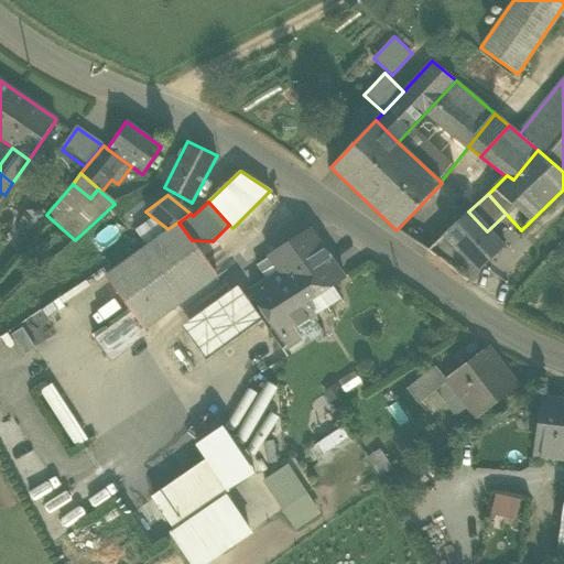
[(487,231),(468,212),(441,237),(476,274),(503,248),(487,231)]
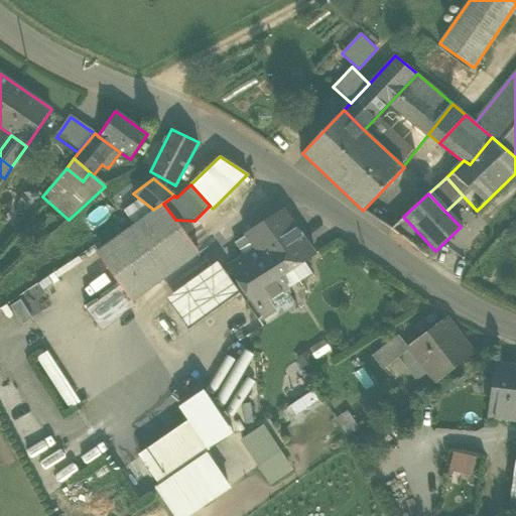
[(151,208),(139,199),(124,211),(131,222),(151,208)]
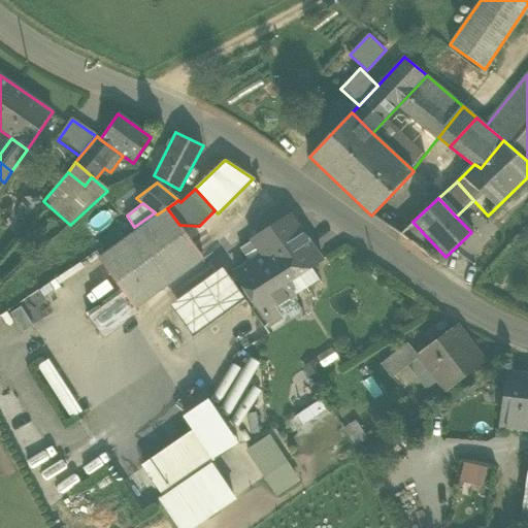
[(87,314),(103,337),(138,312),(136,308),(204,260),(179,225),(167,208),(158,216),(137,230),(99,258),(122,288),(87,314)]
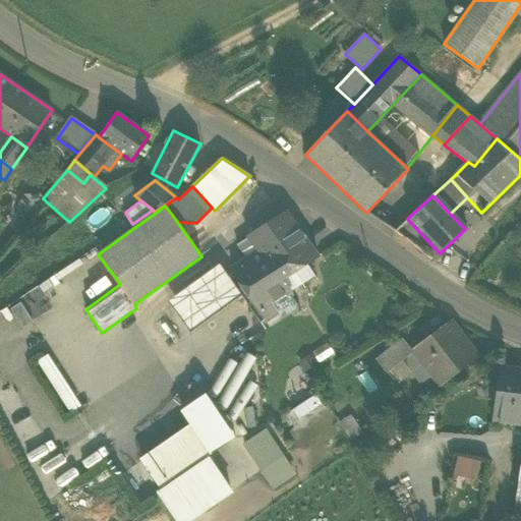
[(248,237),(248,238),(257,252),(247,258),(233,268),(237,274),(230,279),(241,296),(262,325),(273,316),(266,307),(290,293),(290,292),(281,280),(306,264),(317,256),(287,213),(248,237)]
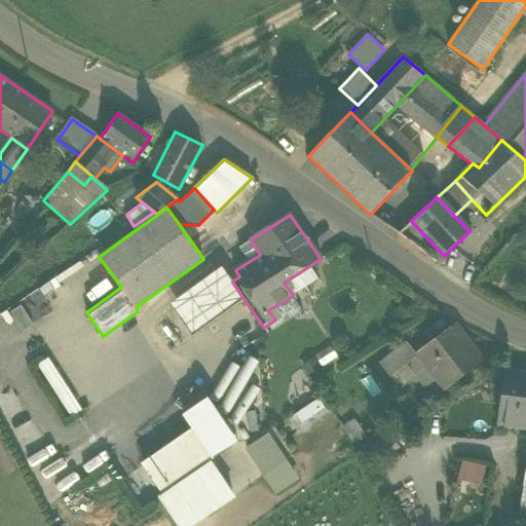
[(239,248),(250,261),(260,255),(251,240),(239,248)]
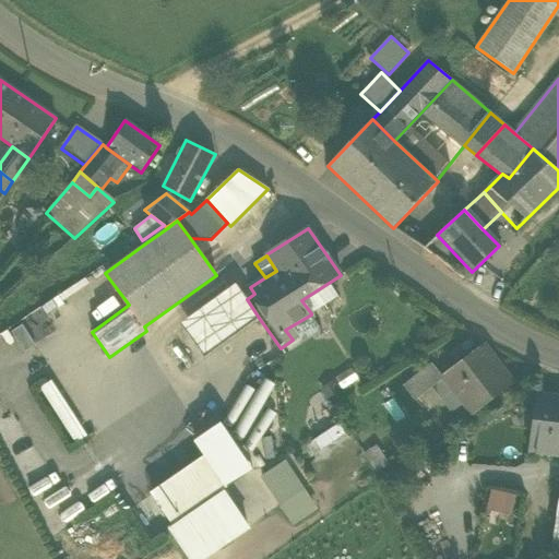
[(339,296),(329,283),(301,300),(311,313),(339,296)]
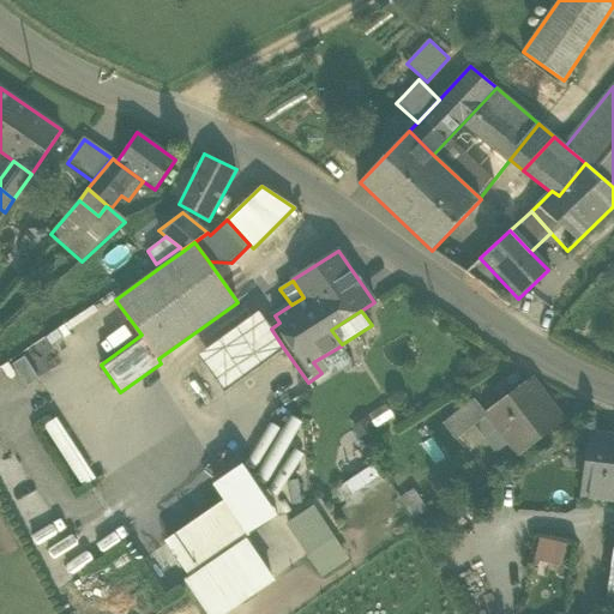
[(198,356),(224,392),(284,349),(271,329),(259,312),(198,356)]
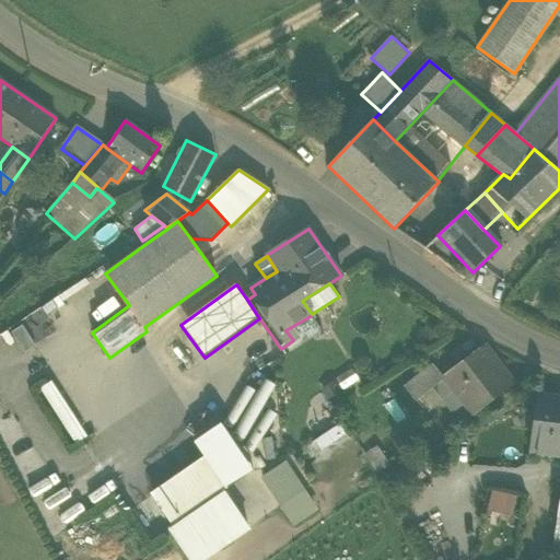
[(11,333),(25,353),(36,346),(22,326),(11,333)]
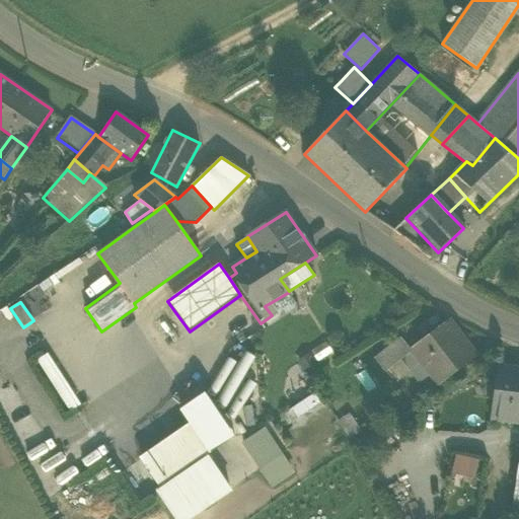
[(411,349),(412,351),(430,375),(438,386),(477,356),(450,318),(411,349)]
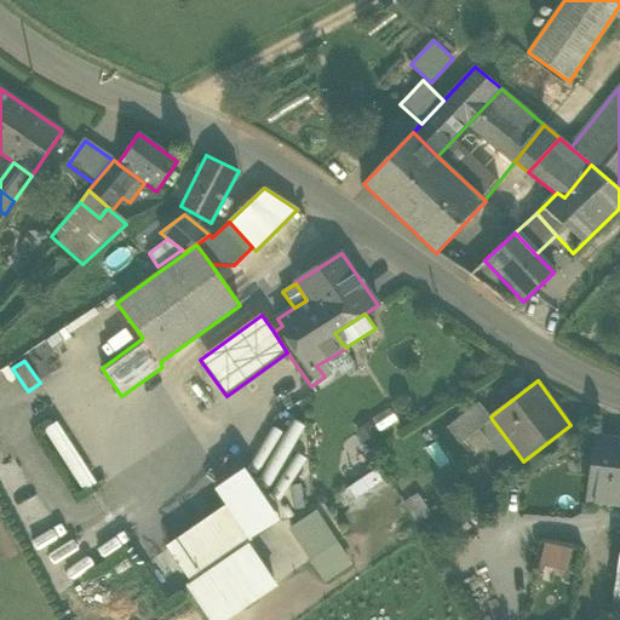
[(446,429),(460,445),(480,430),(492,419),(491,417),(478,402),(446,429)]
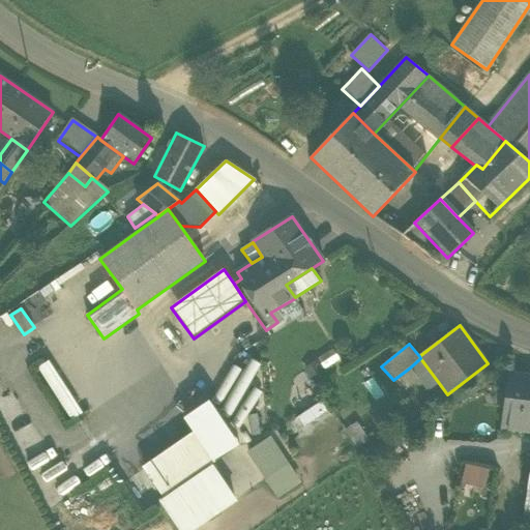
[(332,349),(317,358),(324,370),(340,360),(332,349)]
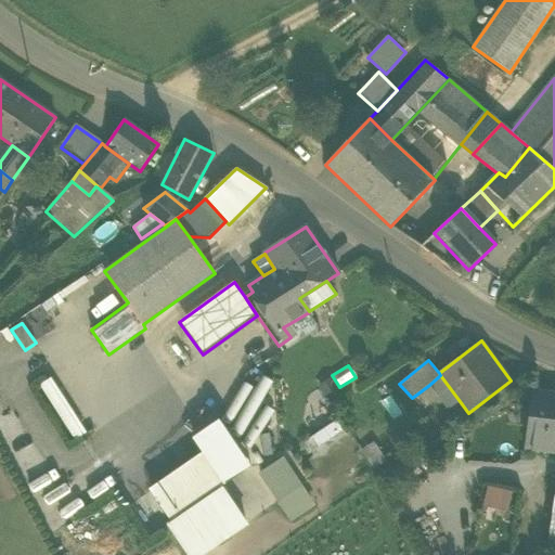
[(448,410),(460,401),(440,375),(429,385),(448,410)]
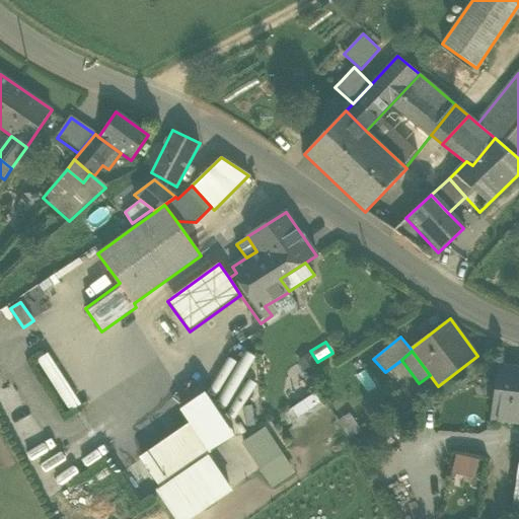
[(310,353),(299,360),(305,371),(316,364),(310,353)]
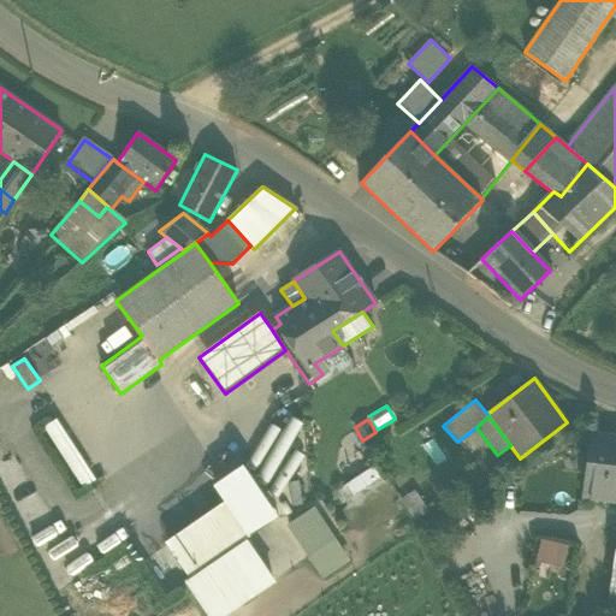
[(46,427),(84,487),(96,480),(57,420),(46,427)]
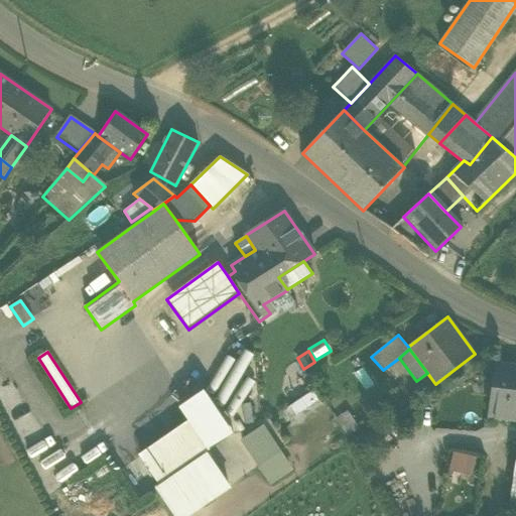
[(488,418),(515,421),(515,365),(496,363),(488,418)]
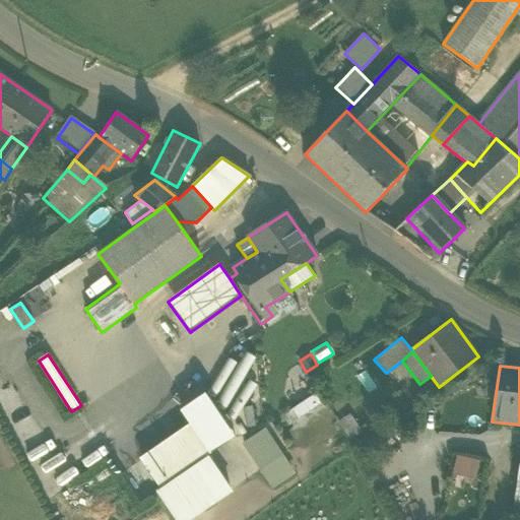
[(313,392),(285,408),(297,426),(323,408),(313,392)]
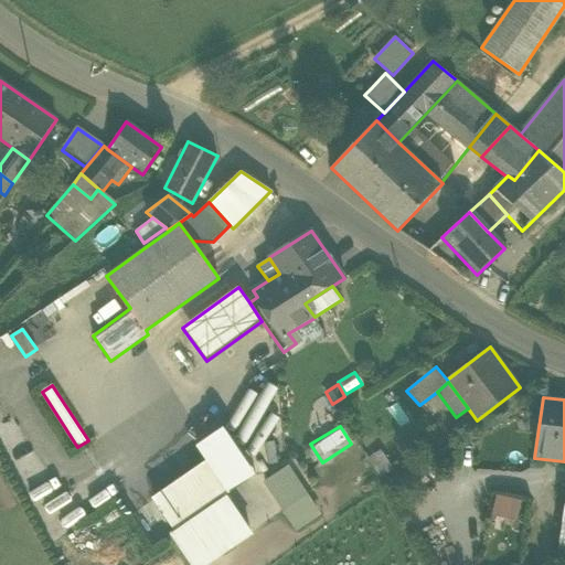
[(200,450),(210,464),(155,502),(173,531),(228,492),(255,475),(226,433),(200,450)]
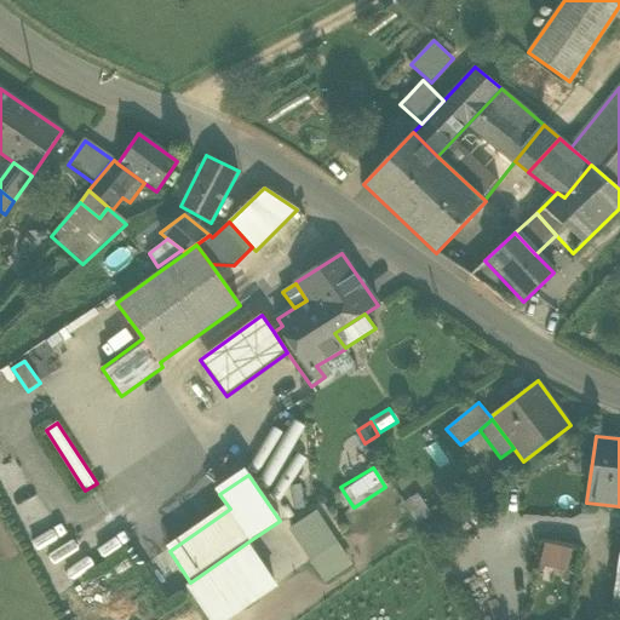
[(406,507),(417,523),(430,511),(420,498),(406,507)]
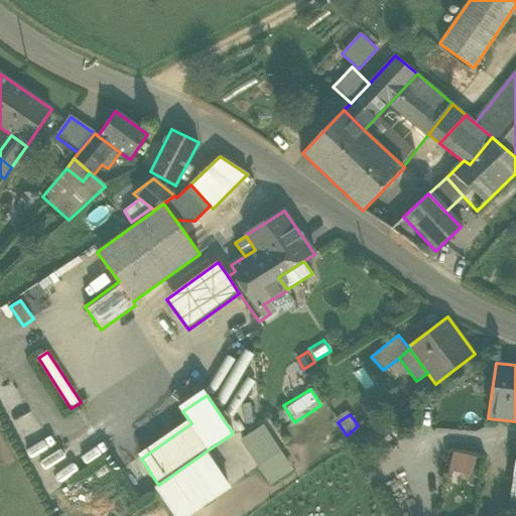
[(364,436),(358,425),(347,435),(352,443),(364,436)]
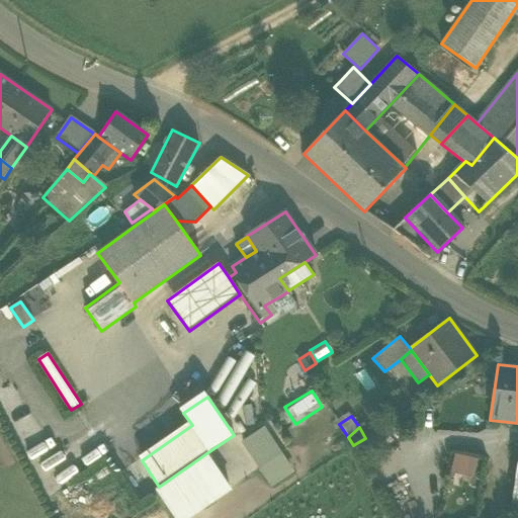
[(286,464),(262,428),(243,441),(266,478),(286,464)]
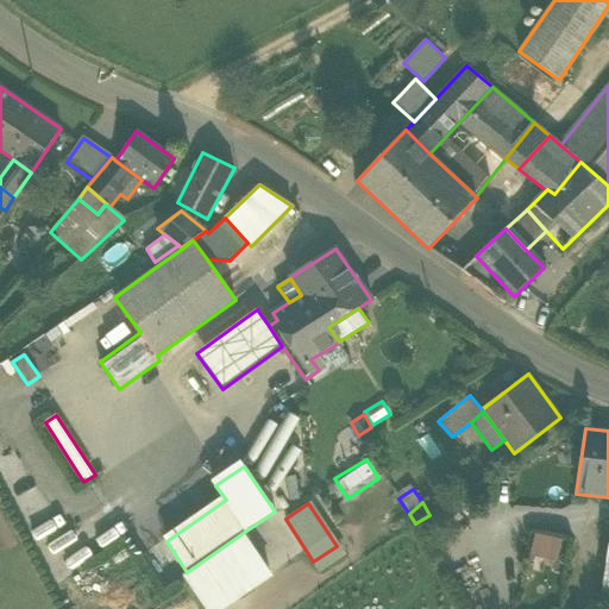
[(246,531),(187,572),(183,575),(206,608),(217,608),(269,573),(243,534),(246,532),(246,531)]
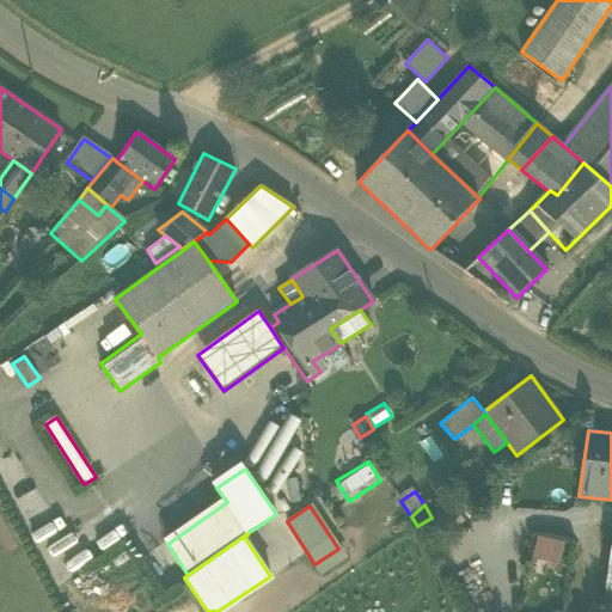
[(565,542),(537,536),(532,558),(561,564),(565,542)]
